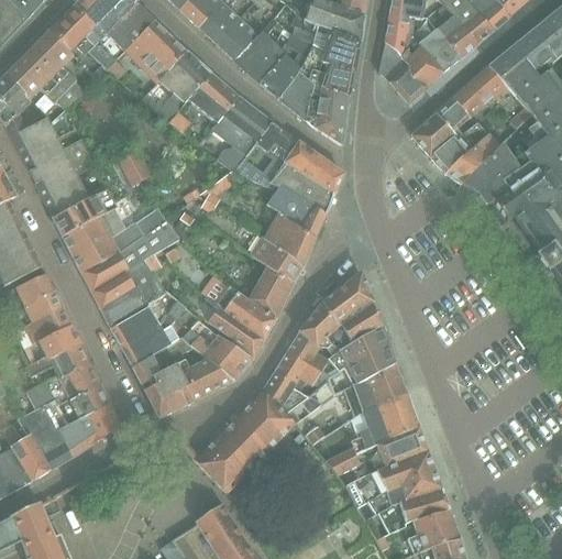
[(0,0),(0,41),(2,44),(30,15),(12,0),(0,0)]
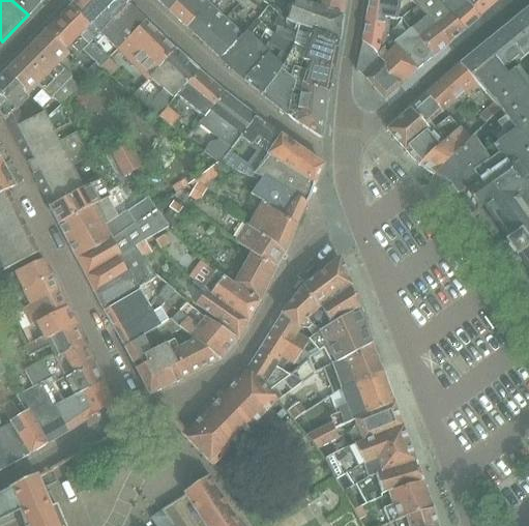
[(11,0),(28,15),(40,0),(11,0)]
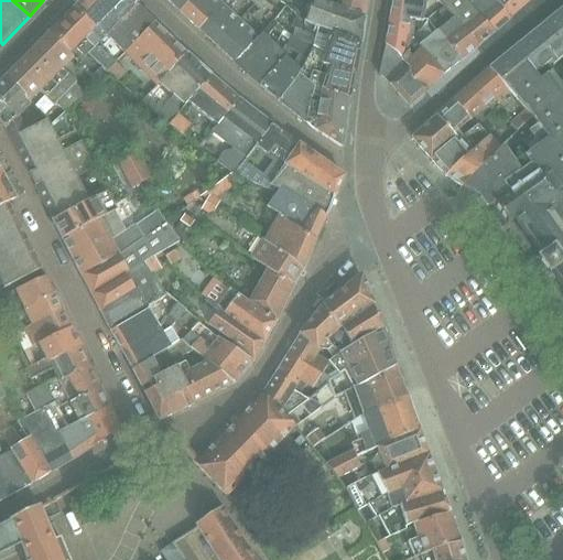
[(78,0),(74,4),(95,24),(85,34),(95,44),(137,1),(136,0),(78,0)]
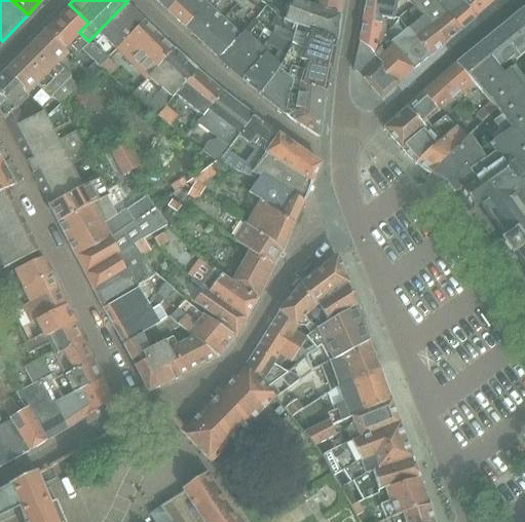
[(159,0),(169,8),(176,0),(159,0)]
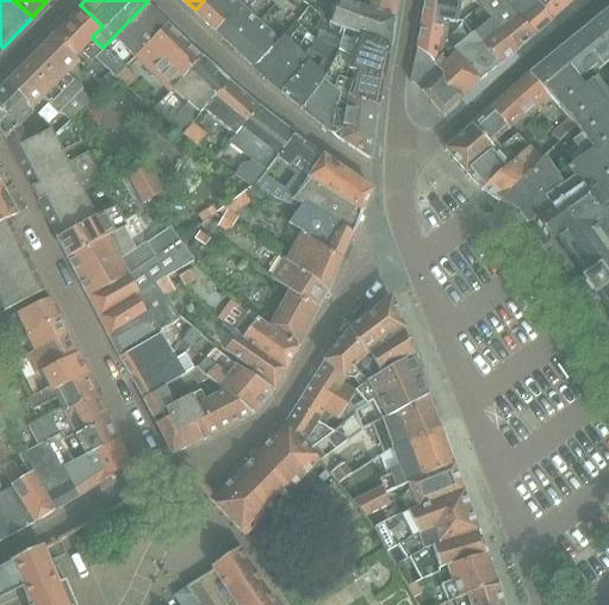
[(241,0),(204,0),(196,10),(216,27),(241,0)]
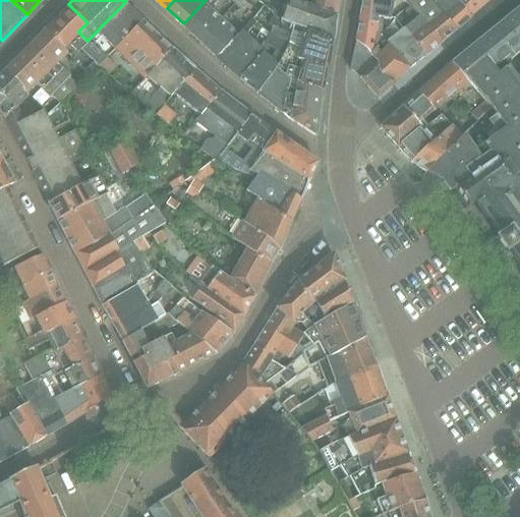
[(223,15),(206,0),(184,23),(200,40),(223,15)]
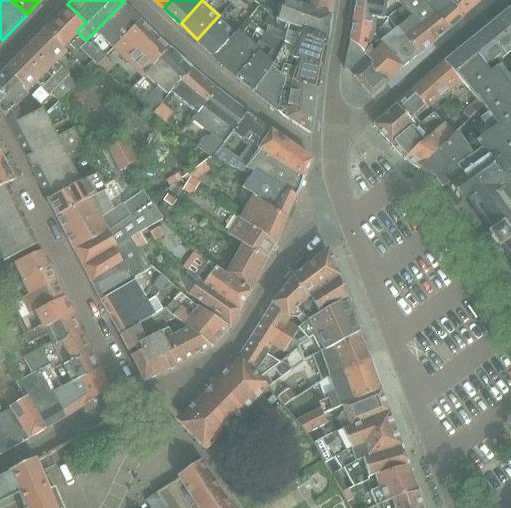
[(304,0),(300,4),(294,0),(286,0),(279,14),(305,26),(328,36),(331,14),(333,0),(304,0)]
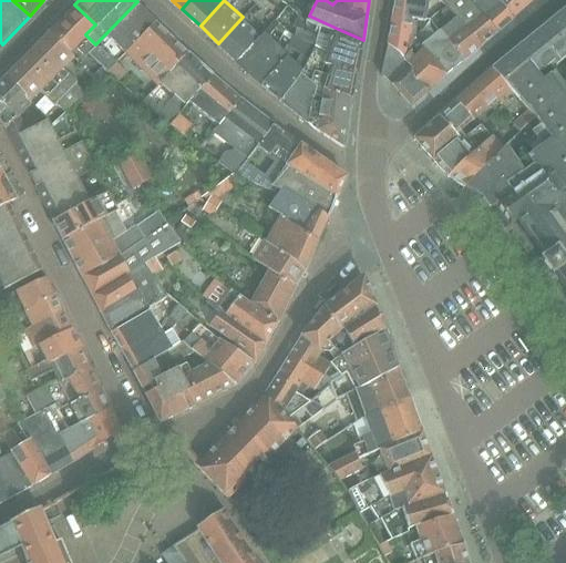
[(393,0),(388,40),(388,42),(407,51),(412,43),(418,48),(422,43),(417,36),(410,34),(413,17),(425,19),(428,14),(429,0),(393,0)]
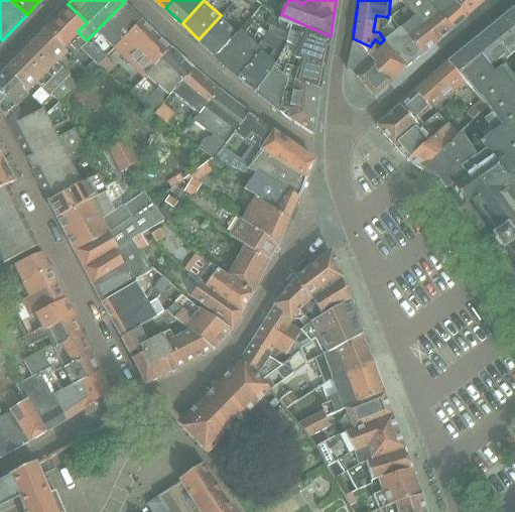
[(404,0),(415,13),(438,38),(453,26),(429,1),(428,0),(404,0)]
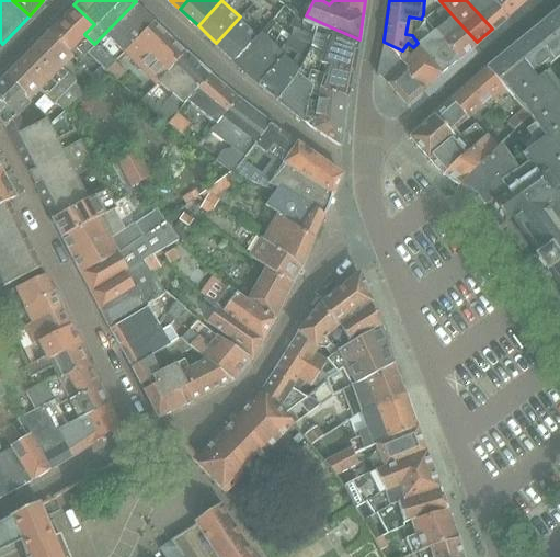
[(468,0),(467,1),(492,29),(512,12),(501,0),(468,0)]
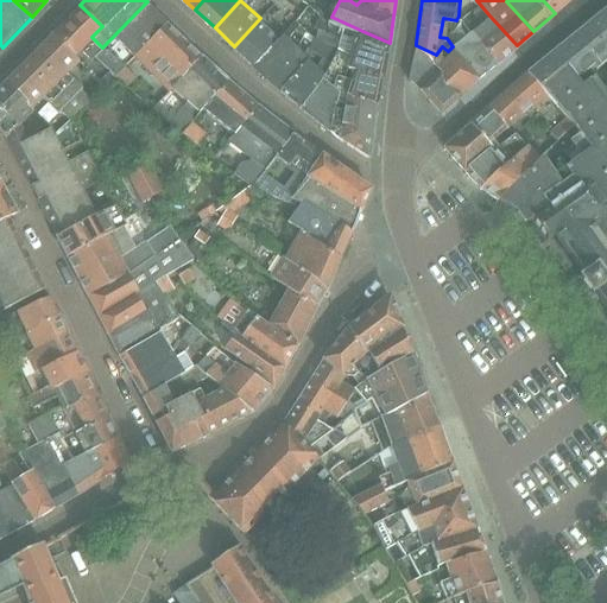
[(543,0),(555,13),(571,0),(543,0)]
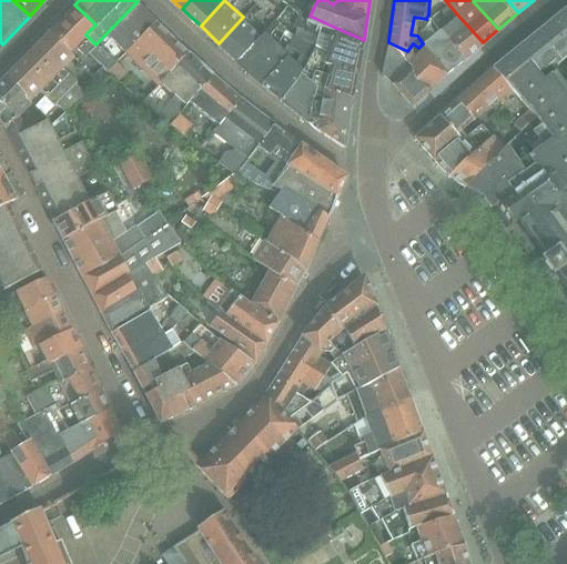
[(157,19),(138,1),(95,44),(90,51),(103,63),(109,68),(125,52),(157,19)]
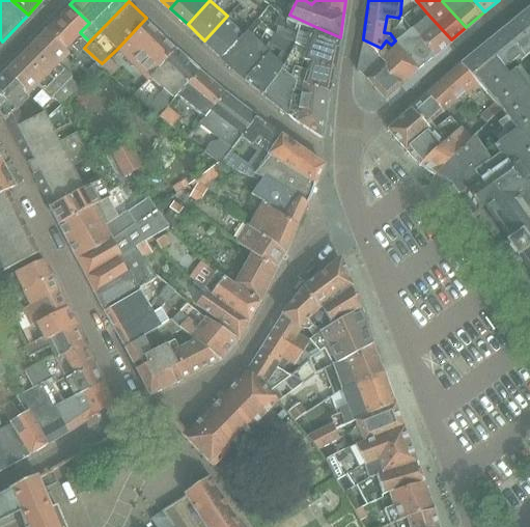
[(89,23),(70,4),(48,27),(67,48),(73,43),(81,51),(84,48),(89,42),(80,32),(89,23)]
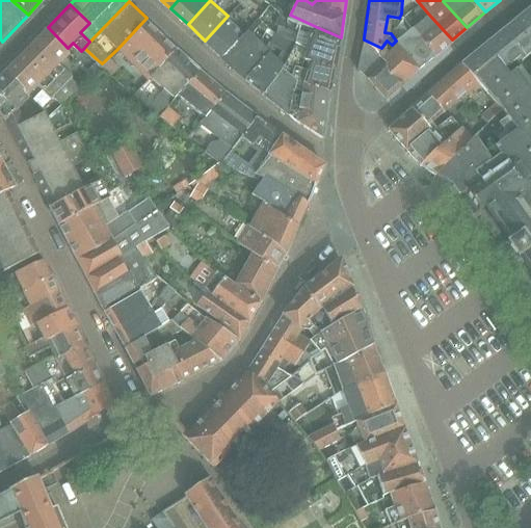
[(530,80),(518,61),(530,50),(530,5),(462,61),(480,81),(501,105),(518,128),(495,143),(501,152),(493,158),(475,134),(473,136),(472,135),(436,173),(453,181),(461,192),(467,188),(479,207),(486,203),(511,238),(508,241),(509,242),(503,247),(510,259),(516,254),(518,255),(519,255),(522,253),(530,265),(530,80)]
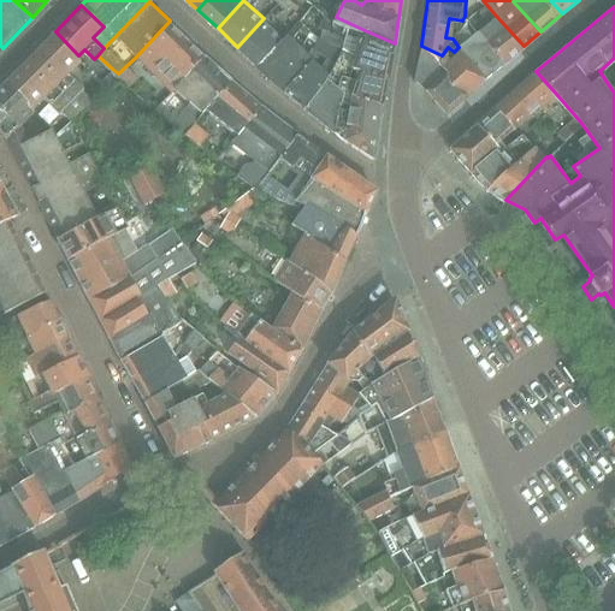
[(329,18),(325,13),(319,25),(327,29),(325,37),(341,48),(356,53),(354,64),(362,66),(389,75),(395,43),(367,31),(336,17),(333,21),(329,18)]
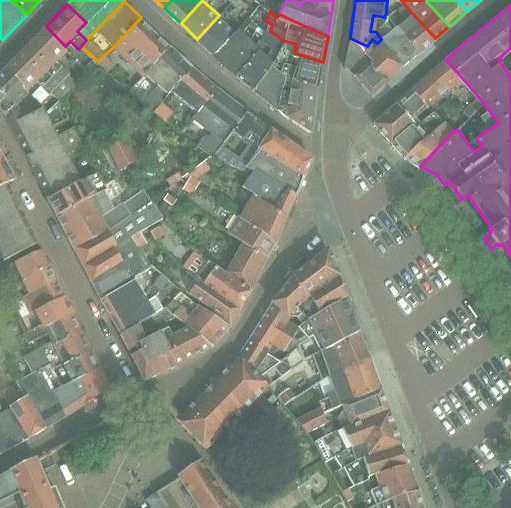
[(435,38),(412,13),(397,25),(419,51),(435,38)]
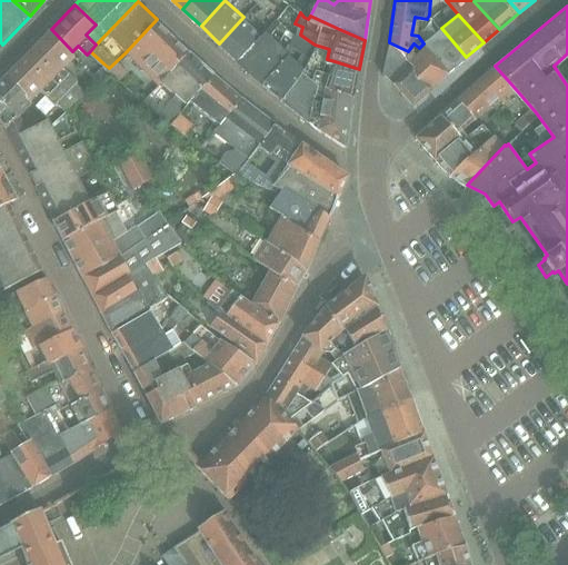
[(261,35),(243,17),(219,43),(238,60),(261,35)]
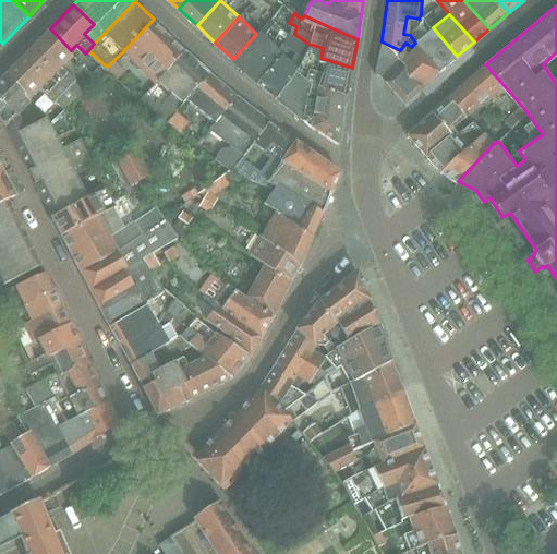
[(172,37),(154,19),(123,51),(156,81),(159,77),(185,49),(172,37)]
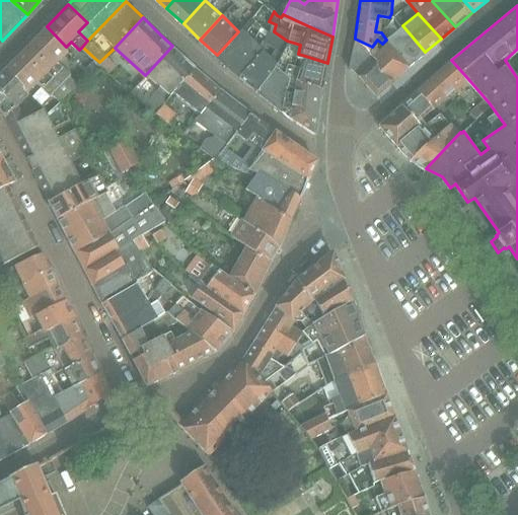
[(425,52),(402,25),(386,40),(409,65),(425,52)]
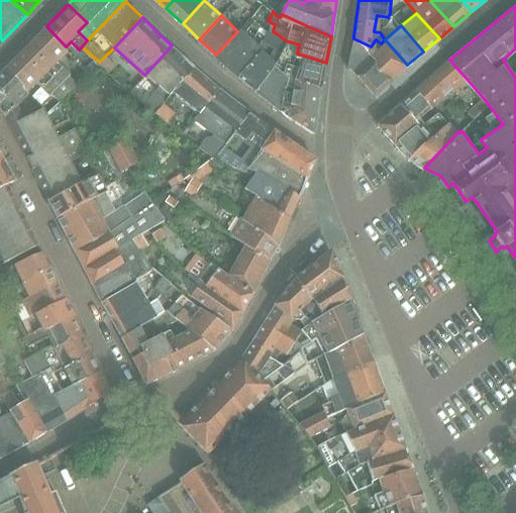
[(66,46),(46,26),(7,66),(29,90),(38,81),(49,94),(52,92),(60,100),(80,84),(70,74),(72,72),(59,60),(69,50),(65,46),(66,46)]
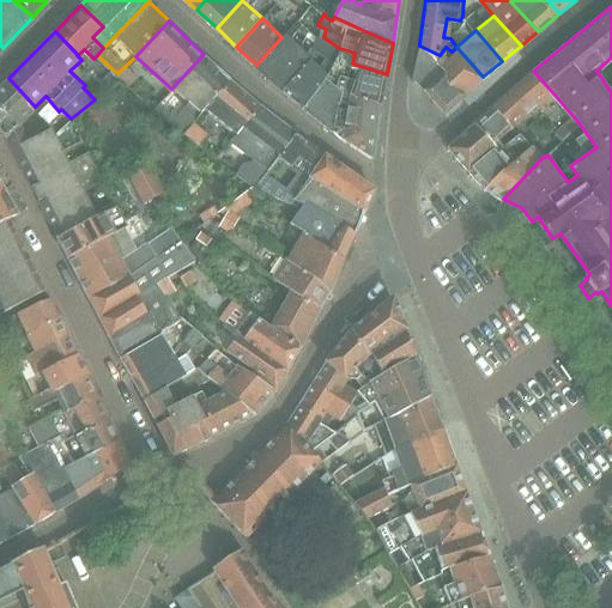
[(297,46),(285,34),(282,37),(256,65),(270,77),(297,46)]
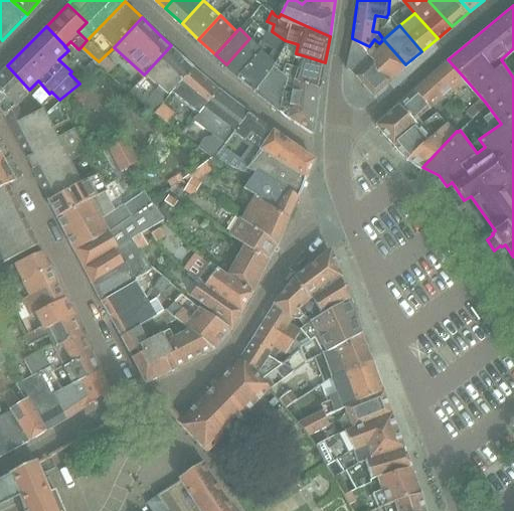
[(269,29),(267,28),(261,38),(265,40),(280,49),(285,40),(272,31),(269,29)]
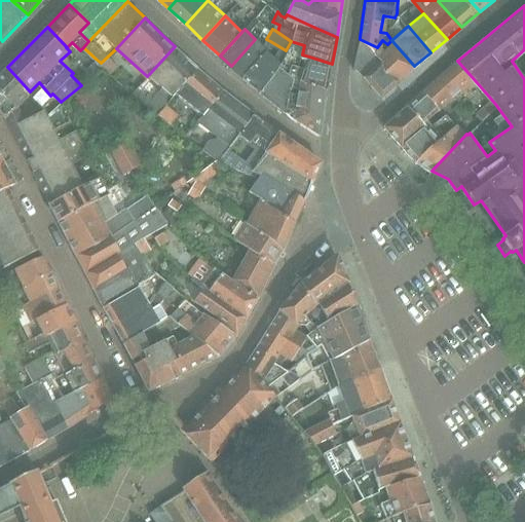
[(270,41),(266,39),(262,46),(255,39),(231,66),(244,76),(265,49),(266,50),(270,46),(267,44),(270,41)]
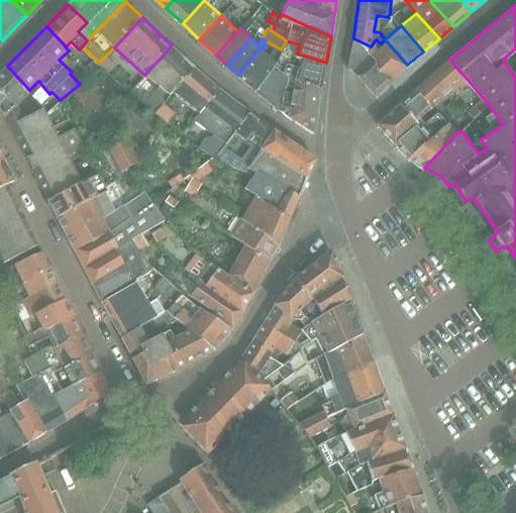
[(371,46),(353,38),(347,65),(348,65),(358,75),(379,58),(371,46)]
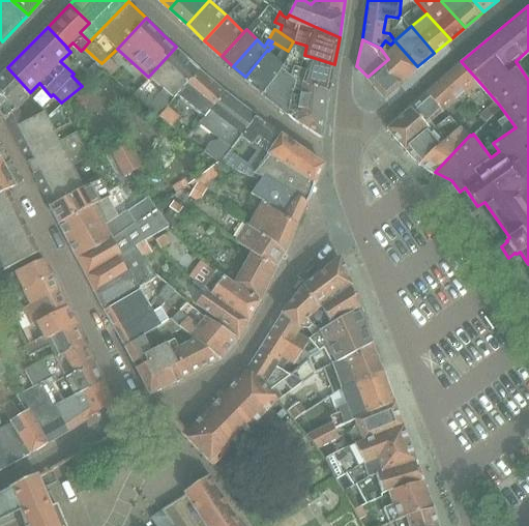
[(368,77),(385,96),(417,66),(394,40),(390,45),(385,40),(380,48),(388,59),(368,77)]
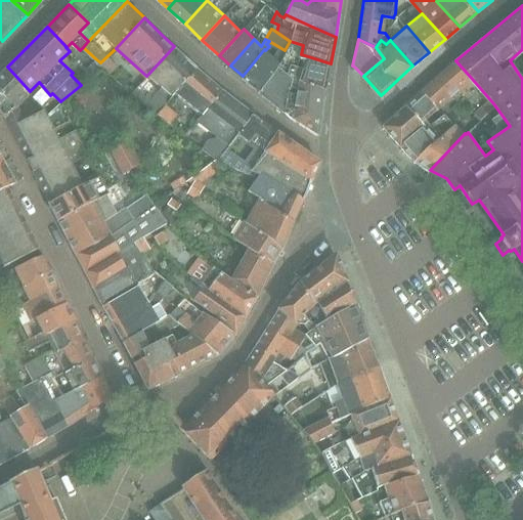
[(290,41),(285,50),(278,62),(275,70),(262,93),(279,107),(291,90),(288,88),(290,84),(292,86),(299,65),(301,54),(303,45),(290,41)]
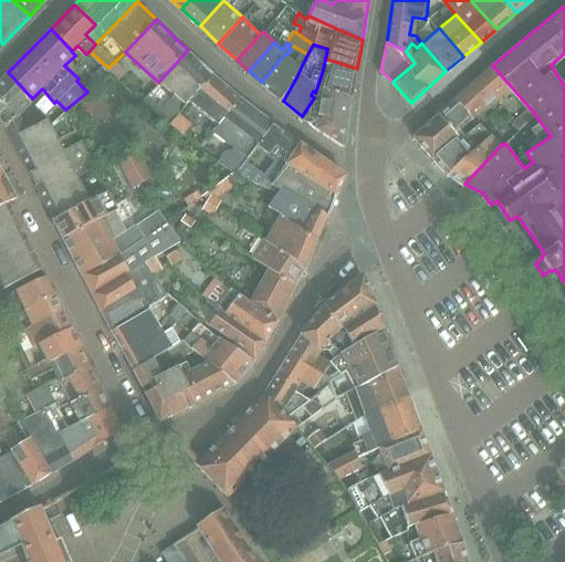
[(212,72),(188,50),(161,79),(176,92),(166,103),(160,99),(158,102),(147,93),(143,100),(160,114),(158,116),(168,124),(170,122),(179,111),(187,102),(188,103),(191,99),(212,72)]
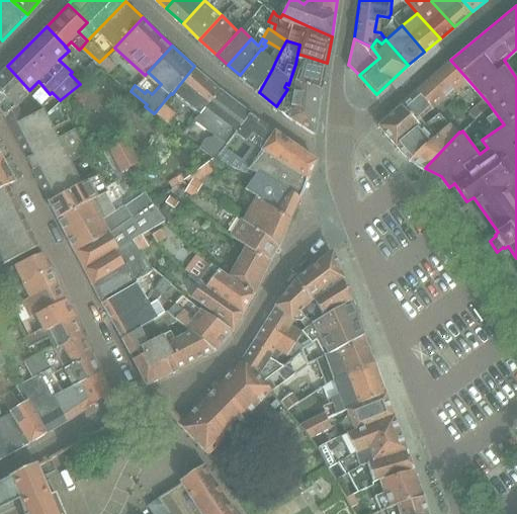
[(261,49),(240,75),(256,90),(259,92),(272,69),(275,62),(262,50),(261,49)]
